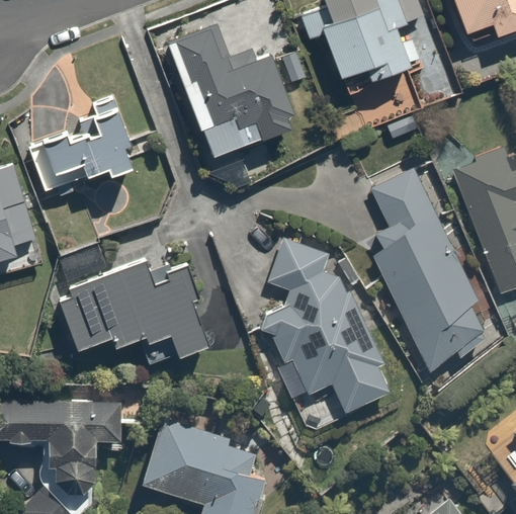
[(321,0),(329,21),(319,24),(347,95),(414,69),(397,24),(424,13),(418,0),(321,0)]
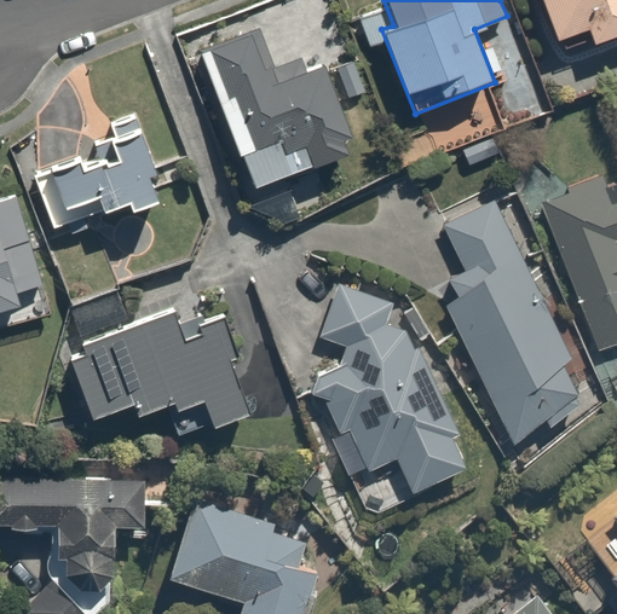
[(616,0),(536,0),(559,58),(616,35),(616,0)]
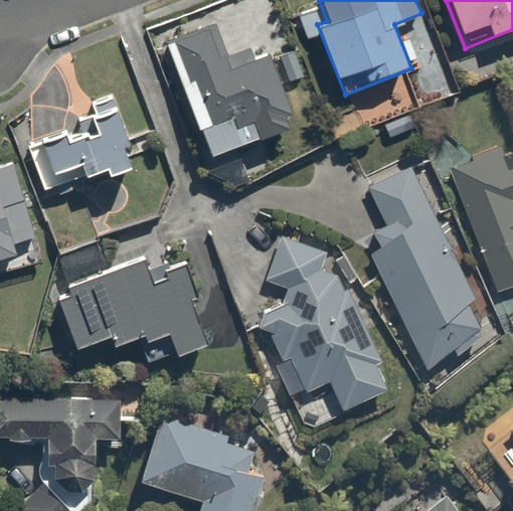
[(215,21),(166,41),(211,157),(298,124),(270,52),(257,57),(253,50),(230,59),(215,21)]
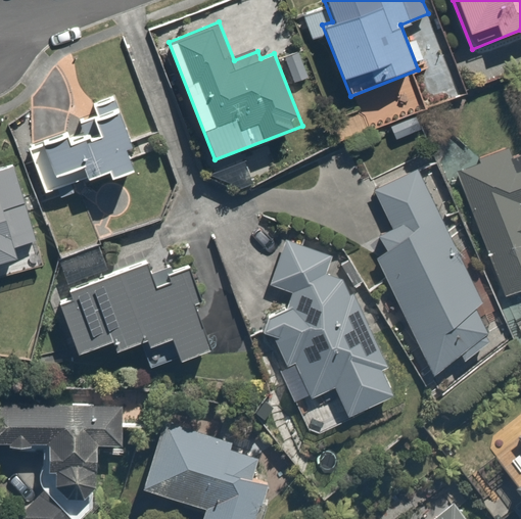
[(83,130),(29,151),(46,195),(109,170),(112,177),(143,164),(116,99),(77,115),(83,130)]
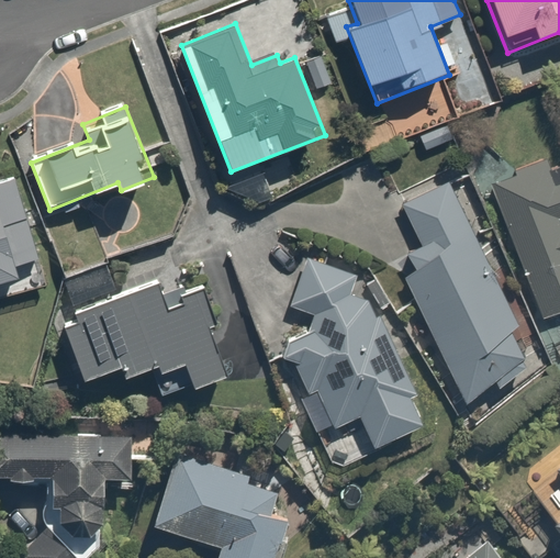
[(547,160),(492,180),(540,317),(559,310),(559,173),(551,176),(547,160)]
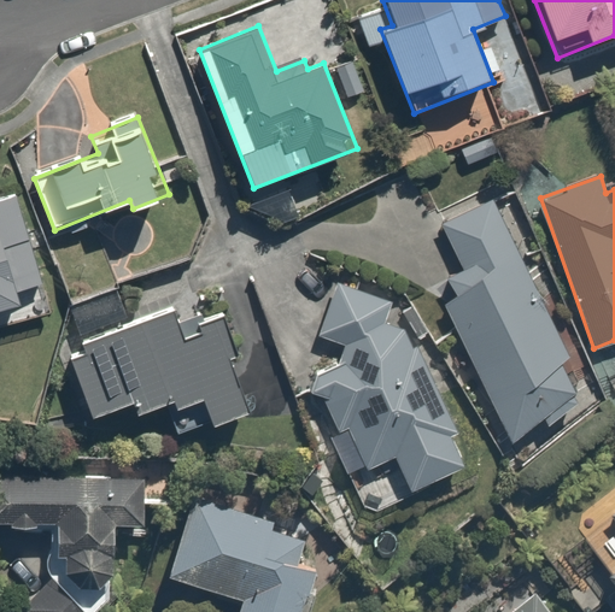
[(587,394),(493,198),(440,223),(463,272),(449,278),(460,299),(446,306),(507,433),(587,394)]
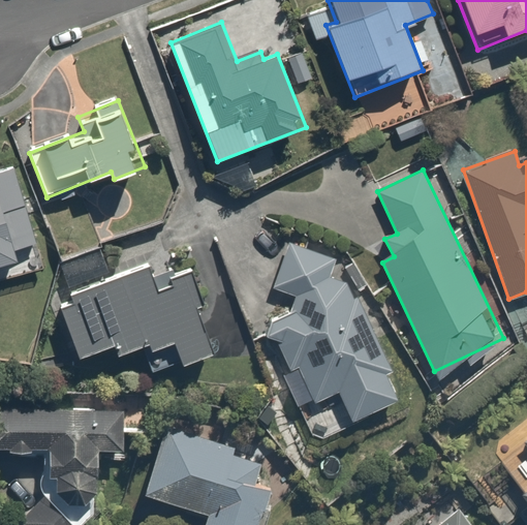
[(0,263),(14,258),(12,252),(37,243),(11,172),(0,175),(0,263)]
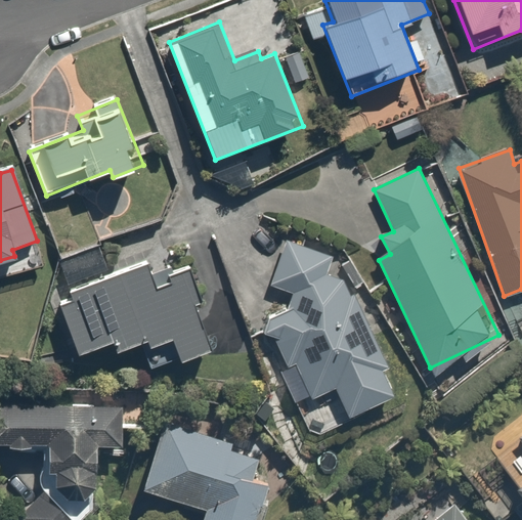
[(295,307),(264,319),(286,372),(295,367),(309,400),(336,389),(347,416),(392,397),(382,371),(388,369),(347,271),(328,279),(335,258),(287,243),(270,291),(291,297),(295,307)]
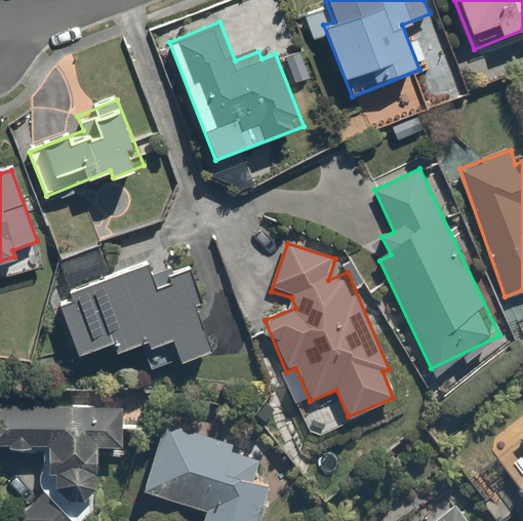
[(148,266),(52,299),(73,357),(114,343),(117,350),(142,342),(153,373),(215,352),(188,276),(156,287),(148,266)]
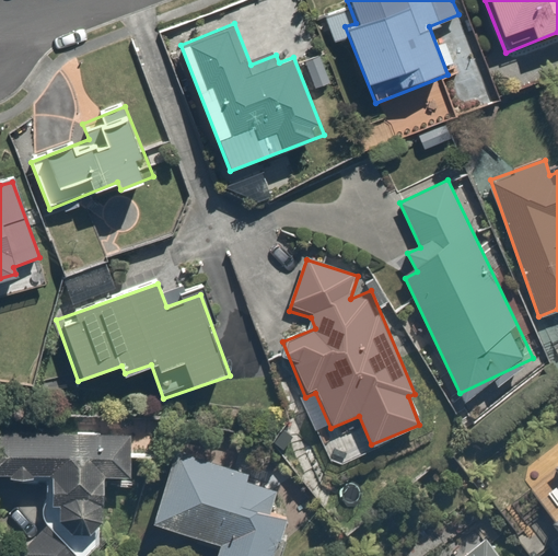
[(134,433),(0,421),(0,476),(53,481),(48,528),(96,532),(101,473),(130,475),(134,433)]
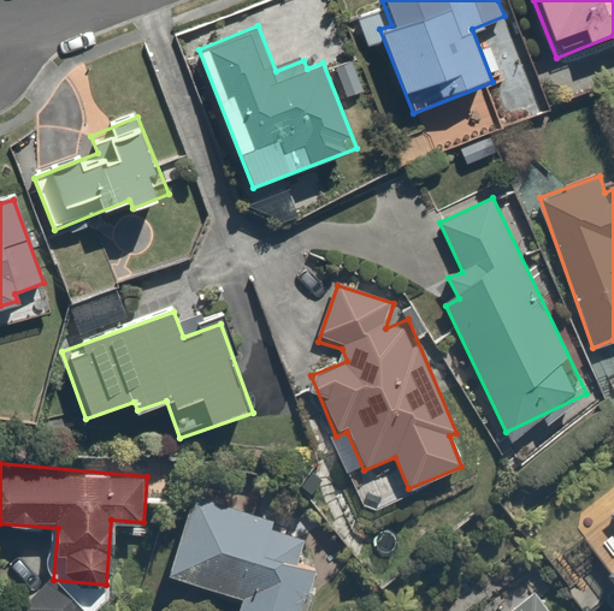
[(296,610),(322,541),(196,497),(171,571),(241,597),(236,610),(296,610)]
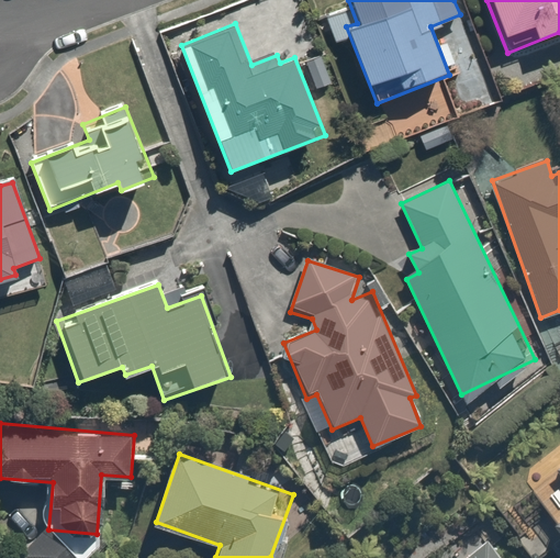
[(559,468),(553,475),(559,481),(559,515),(549,525),(559,537),(559,546),(550,555),(552,557),(559,557),(559,468)]
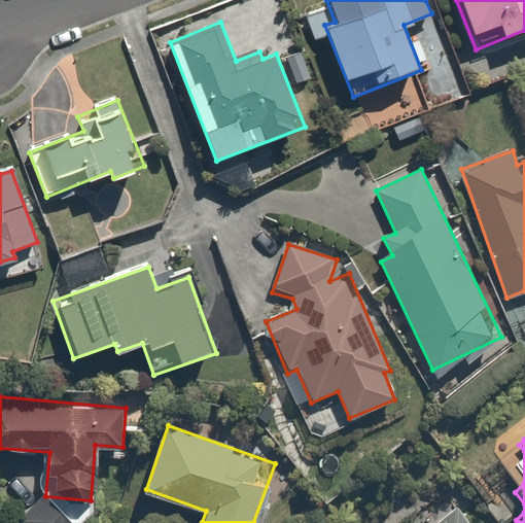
[(73,522),(45,496),(22,522),(73,522)]
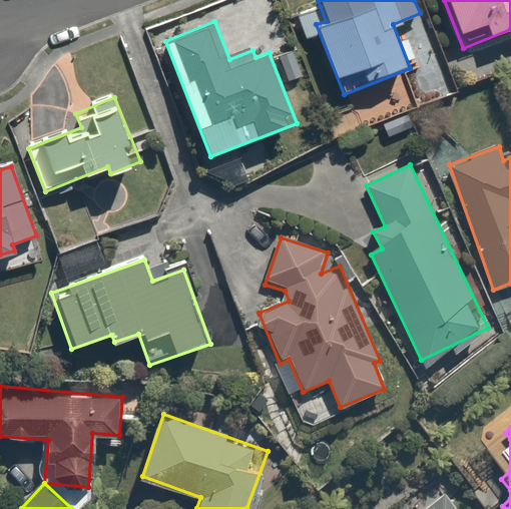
[(468,508),(452,488),(426,508),(468,508)]
